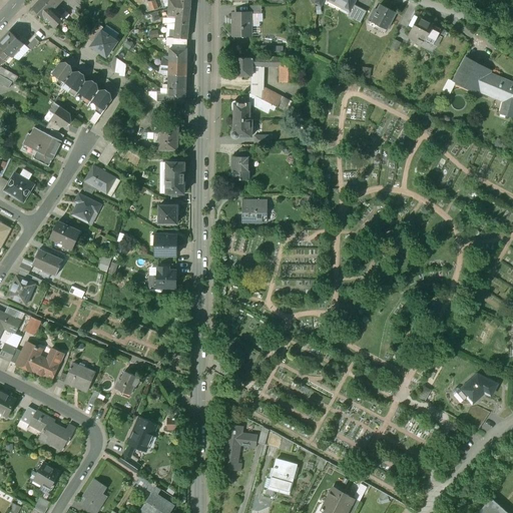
[(53,9),(43,0),(39,0),(31,8),(33,10),(30,12),(36,18),(38,15),(43,20),(50,13),(53,9)]
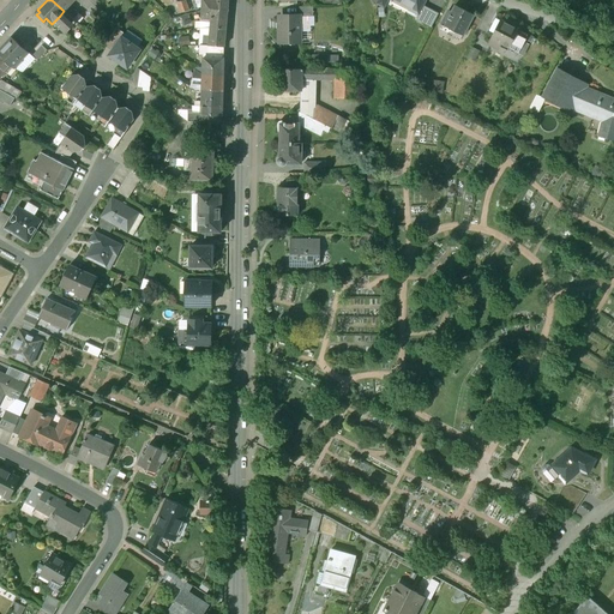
[(52,0),(64,11),(68,6),(74,0),(52,0)]
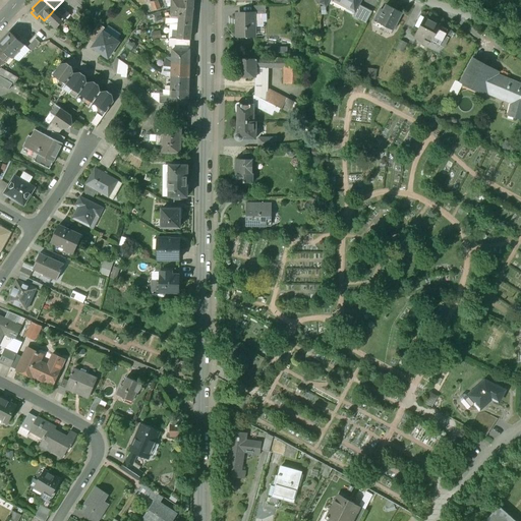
[(75,2),(73,0),(63,0),(77,12),(82,7),(75,1),(75,2)]
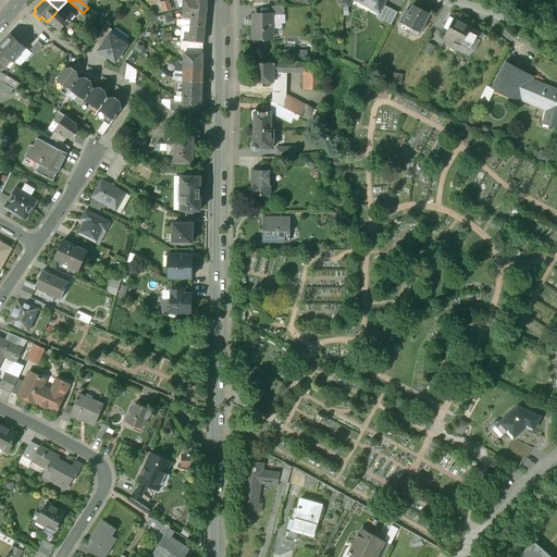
[(206,0),(182,0),(183,3),(183,8),(193,8),(193,11),(206,12),(206,0)]
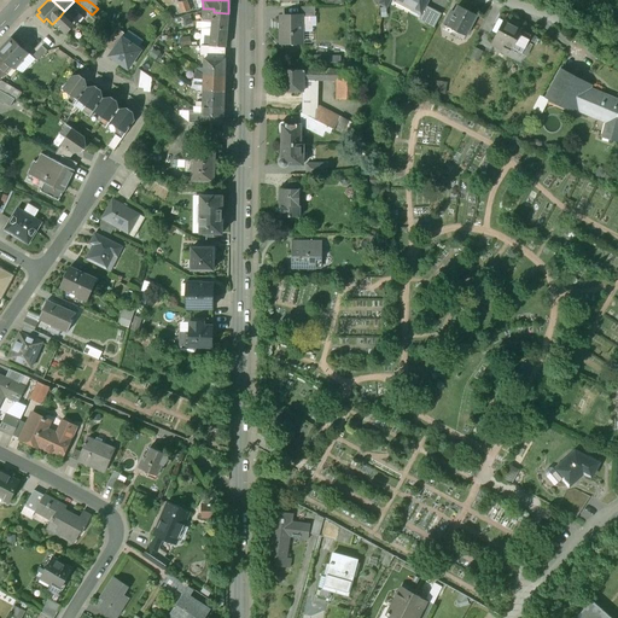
[(427,0),(395,0),(395,1),(420,15),(426,6),(427,0)]
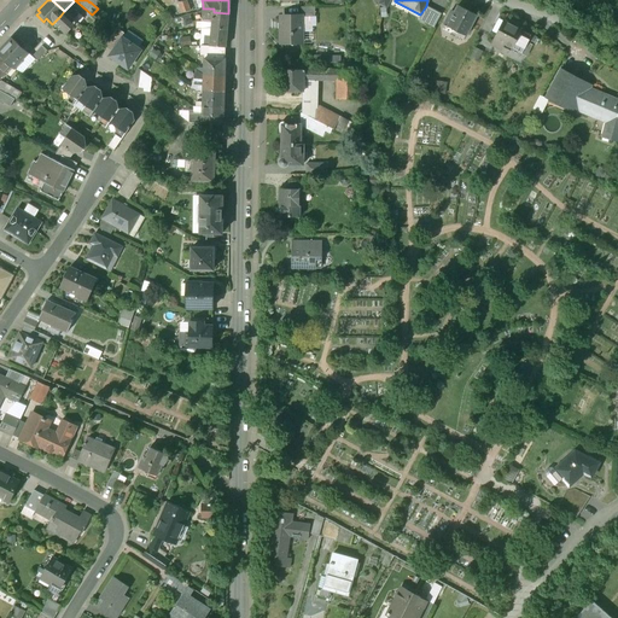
[(186,1),(178,3),(181,13),(190,11),(186,1)]
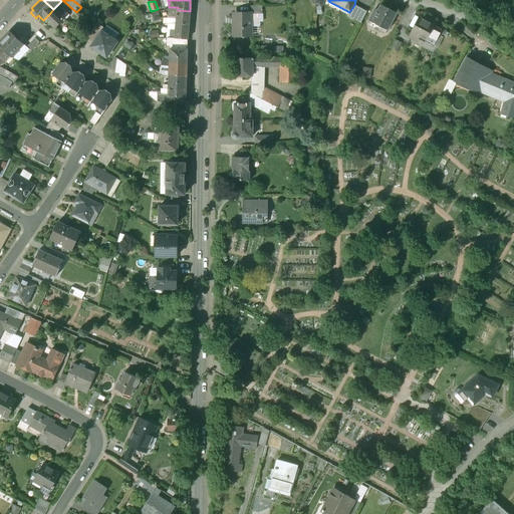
[(378,4),(376,9),(373,8),(367,19),(369,21),(368,24),(371,25),(373,22),(388,30),(397,13),(378,4)]
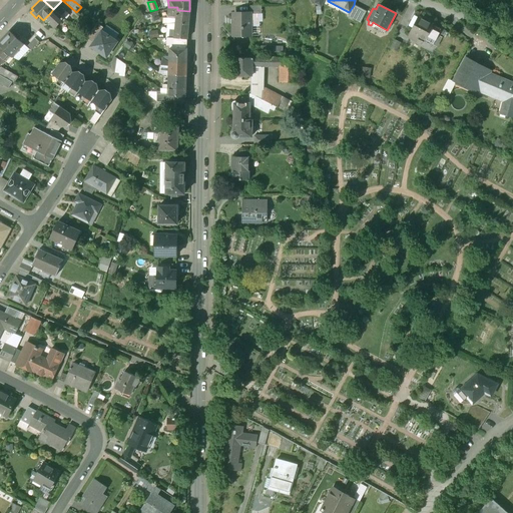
[(64,12),(57,5),(53,9),(60,16),(64,12)]
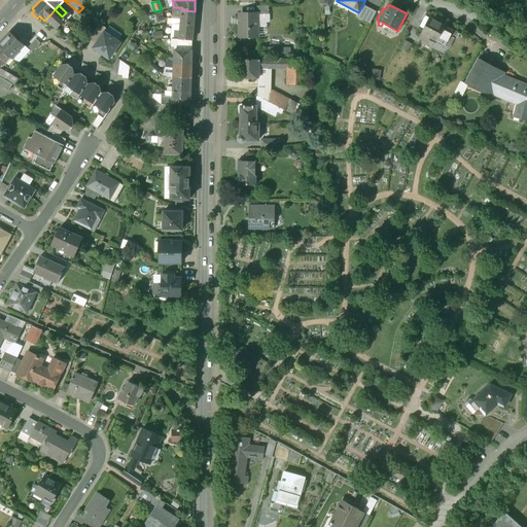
[(377,11),(363,5),(358,12),(356,16),(370,24),(377,11)]
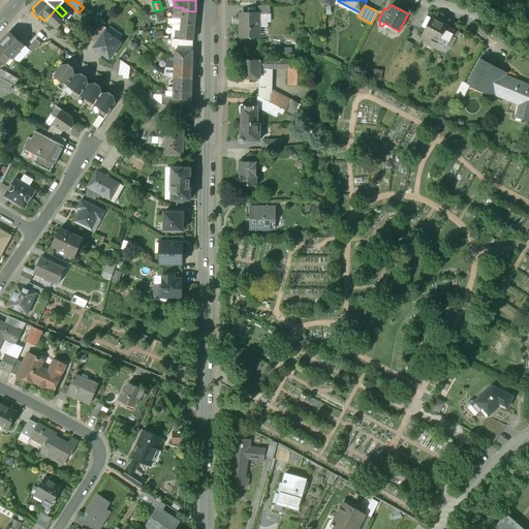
[(270,14),(270,6),(257,6),(257,13),(258,13),(258,14),(270,14)]
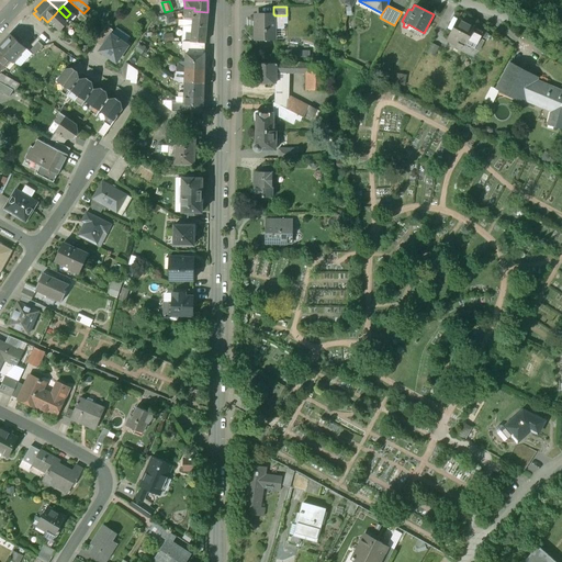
[(194,8),(184,8),(183,18),(193,19),(193,21),(192,26),(206,26),(208,12),(194,11),(194,8)]
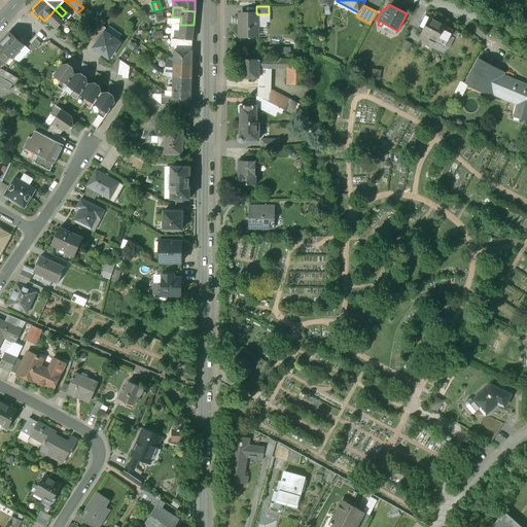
[(62,16),(55,9),(51,13),(58,20),(59,21),(62,16)]
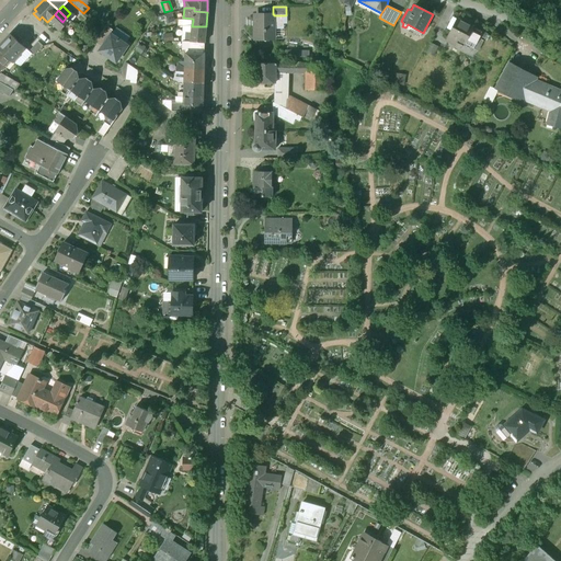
[(61,21),(55,14),(48,22),(59,32),(60,31),(56,26),(61,21)]
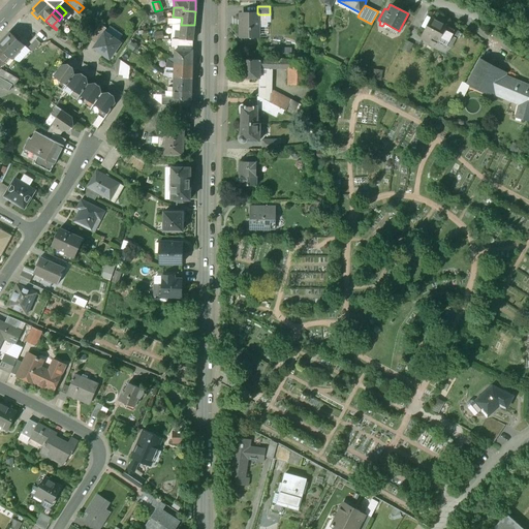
[(257,13),(244,13),(244,17),(240,17),(241,37),(258,37),(258,14),(258,13),(257,13)]
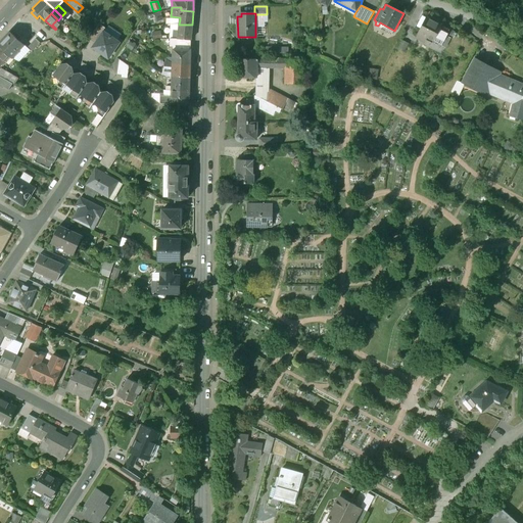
[(61,16),(58,20),(57,19),(52,25),(56,29),(64,19),(61,16)]
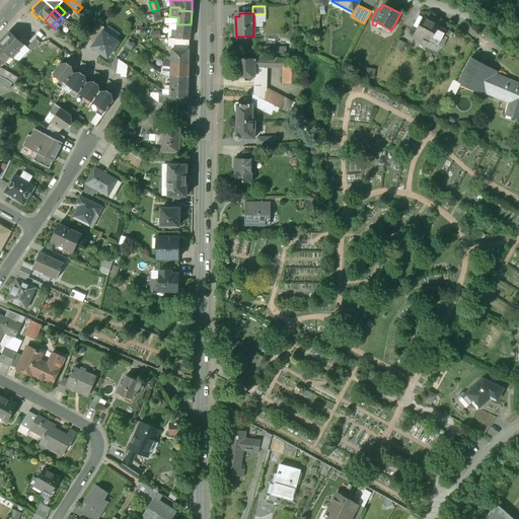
[(438,26),(423,18),(416,33),(424,38),(430,41),(438,26)]
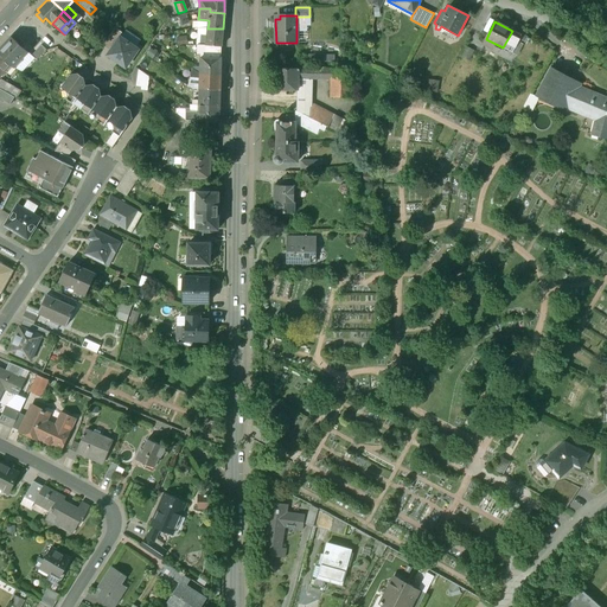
[(223,29),(208,29),(208,37),(206,46),(221,48),(223,29)]
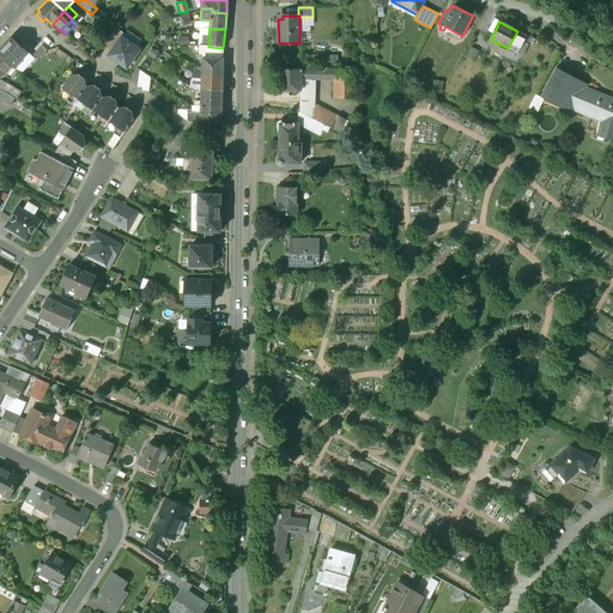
[(103,47),(111,52),(120,38),(122,35),(115,30),(103,47)]
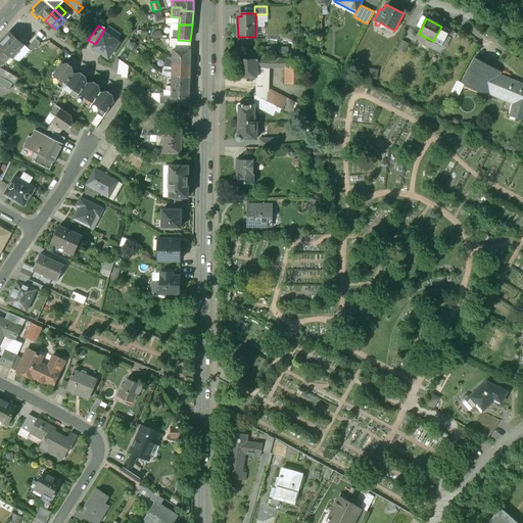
[(449,31),(441,27),(433,41),(441,46),(447,34),(449,31)]
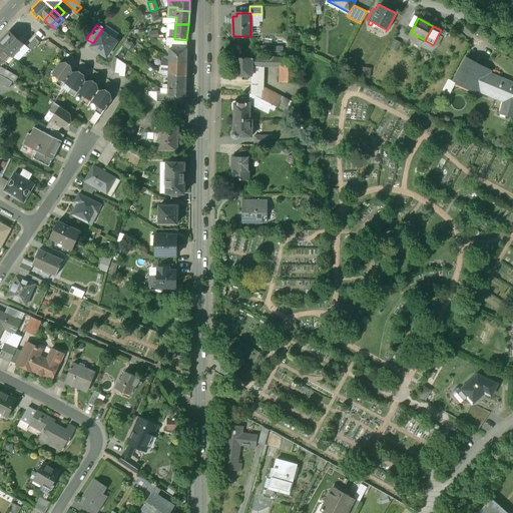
[(9,31),(0,41),(0,46),(9,55),(11,57),(23,44),(9,31)]
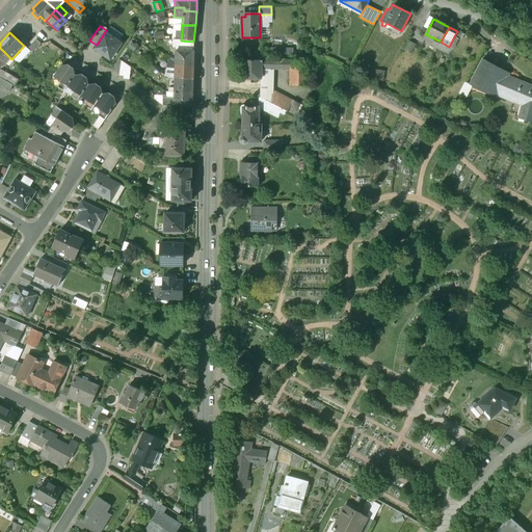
[(70,37),(59,32),(56,37),(65,44),(70,37)]
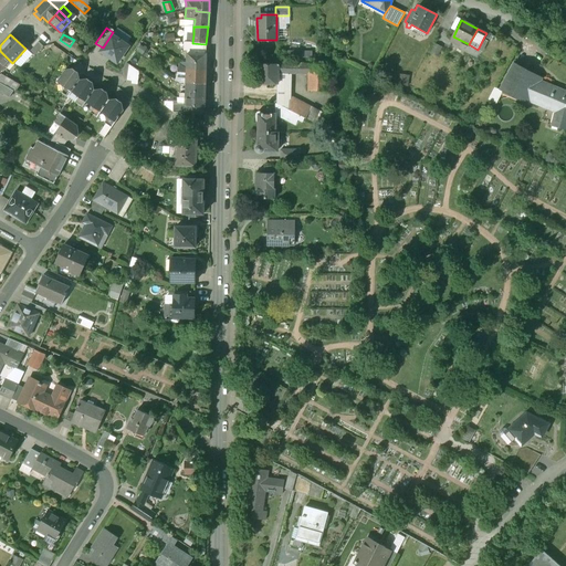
[(103,48),(98,53),(116,64),(127,48),(111,35),(103,48)]
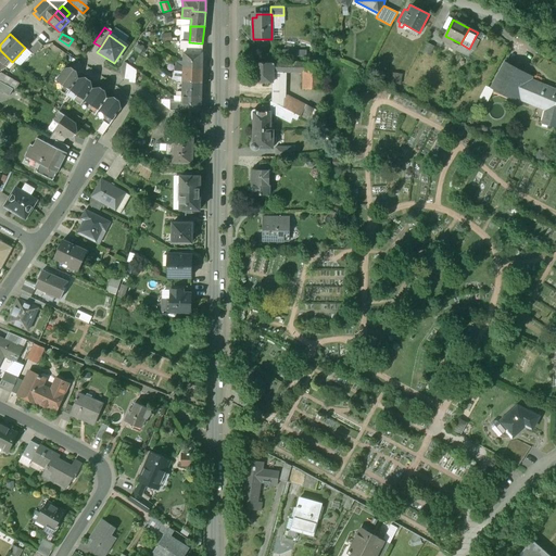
[(454,40),(445,36),(442,41),(451,46),(454,40)]
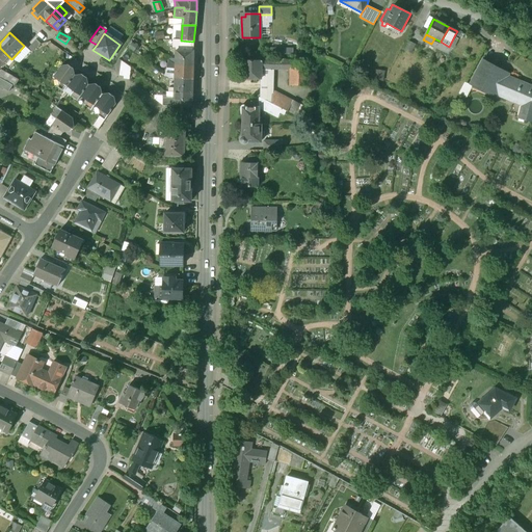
[(459,36),(455,34),(449,47),(453,49),(459,36)]
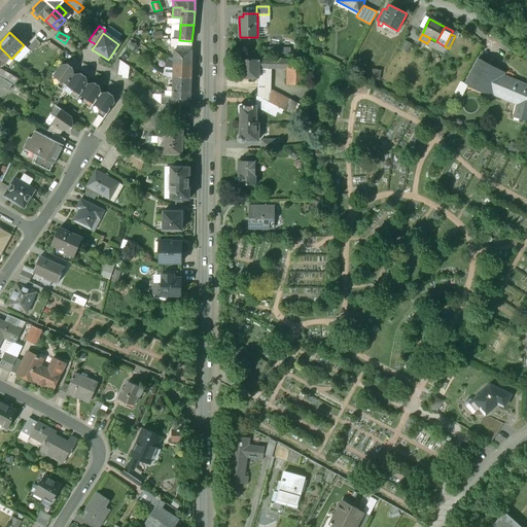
[(405,38),(399,47),(407,51),(412,41),(405,38)]
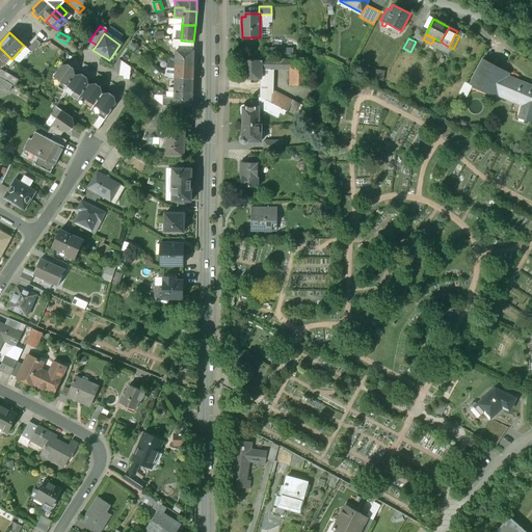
[(35,40),(27,49),(31,53),(40,44),(35,40)]
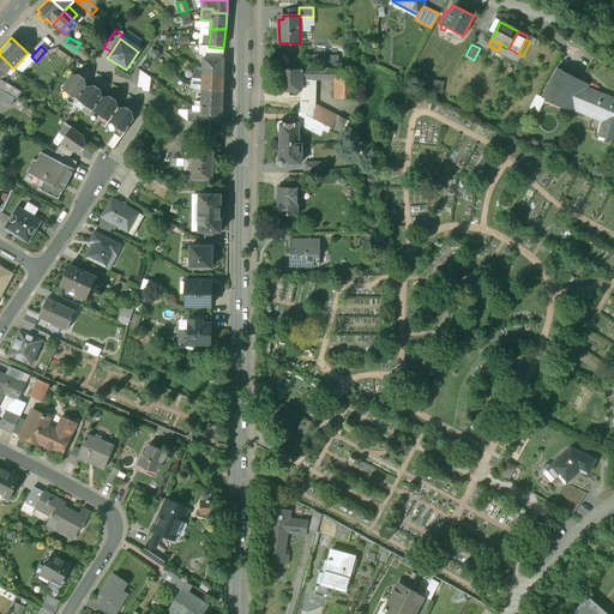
[(209,47),(208,47),(206,59),(223,60),(223,48),(209,47)]
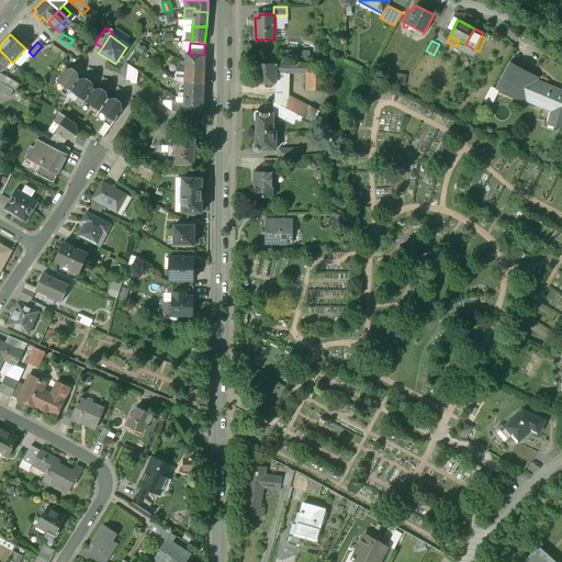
[(0,51),(0,70),(10,60),(0,51)]
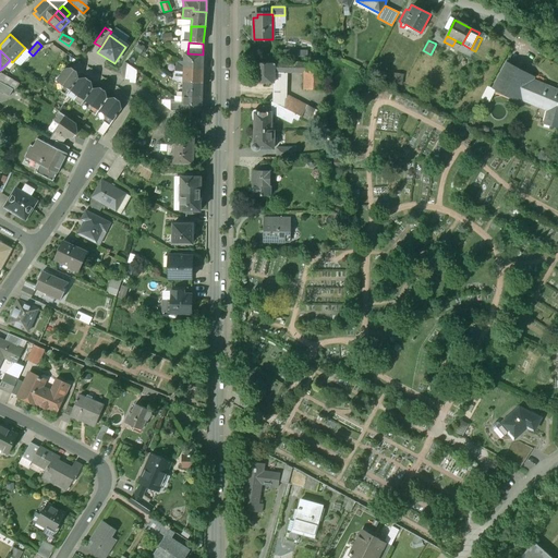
[(187,53),(184,53),(184,68),(203,69),(203,55),(187,53)]
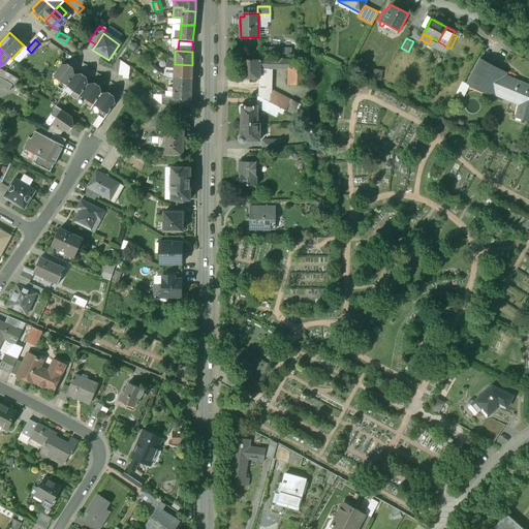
[(129,67),(118,60),(115,65),(115,70),(118,74),(123,75),(123,78),(128,79),(129,67)]
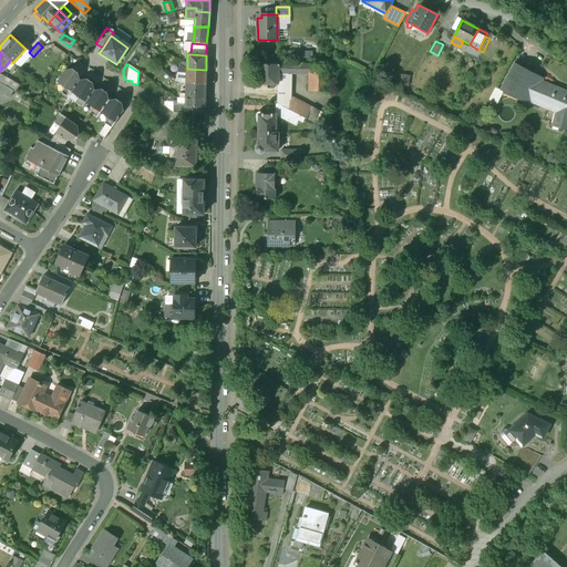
[(278,64),(257,64),(257,75),(258,75),(258,84),(272,84),(277,84),(278,84),(278,70),(278,64)]
